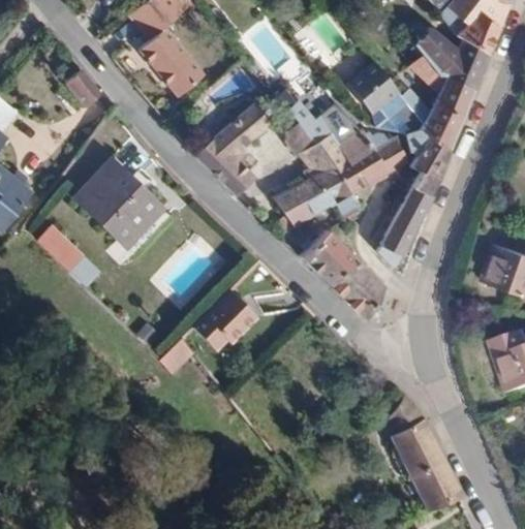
[(150,40),(164,29),(186,11),(177,0),(143,0),(128,12),(150,40)]
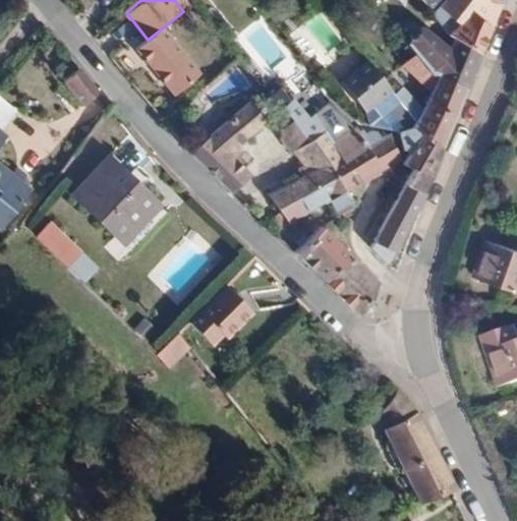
[(449,0),(443,7),(460,24),(471,12),(495,30),(500,17),(506,3),(505,3),(501,0),(449,0)]
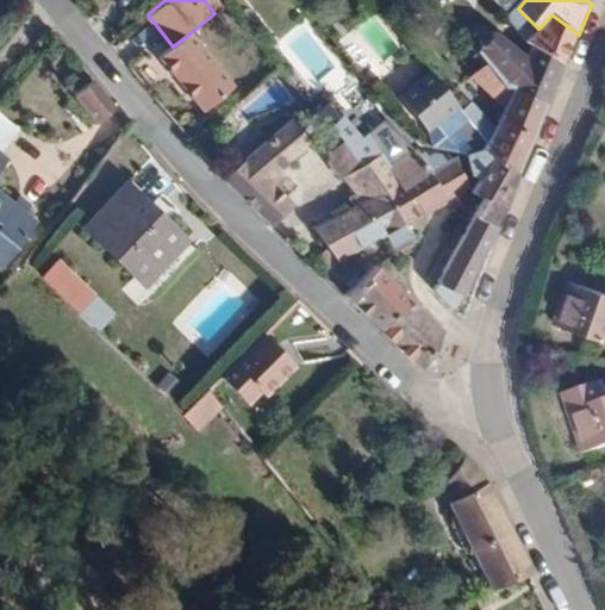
[(526,41),(535,47),(566,66),(567,62),(579,35),(552,14),(538,29),(526,41)]
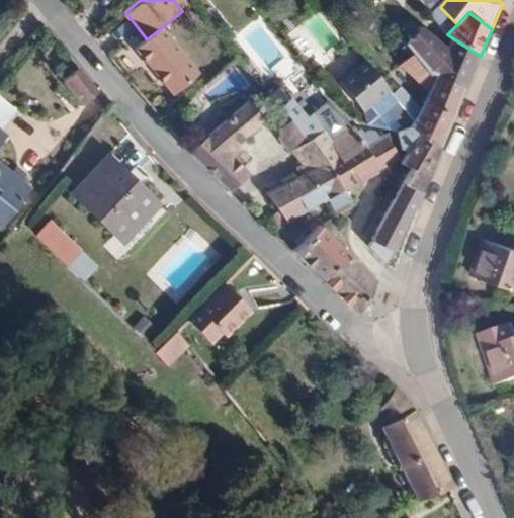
[(265,19),(247,32),(292,95),(311,82),(265,19)]
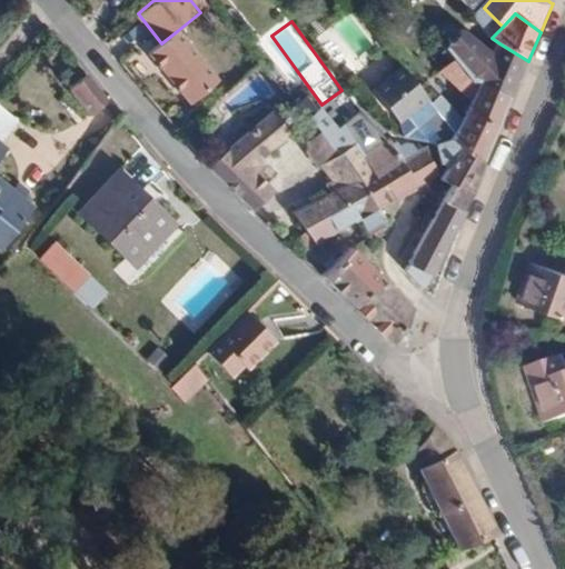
[(448,52),(456,62),(469,79),(513,99),(518,86),(524,73),(528,61),(499,43),(494,55),(466,28),(448,52)]
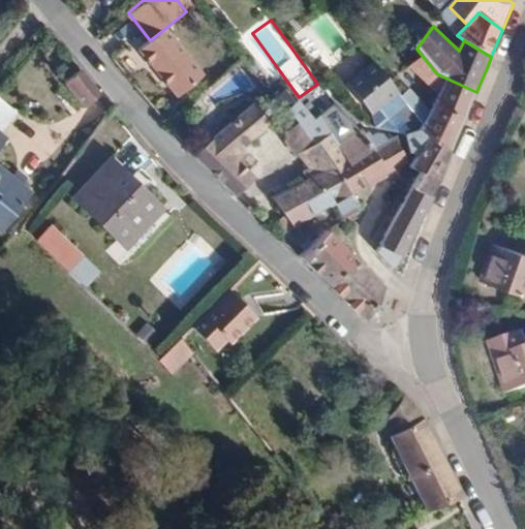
[(150,40),(140,49),(178,95),(202,74),(164,29),(150,40)]
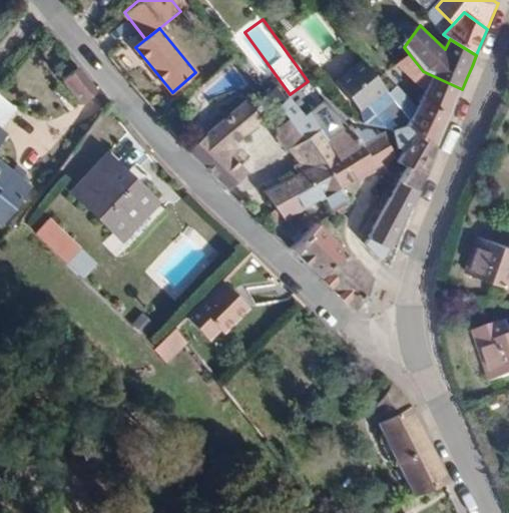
[(349,50),(340,57),(352,72),(360,64),(349,50)]
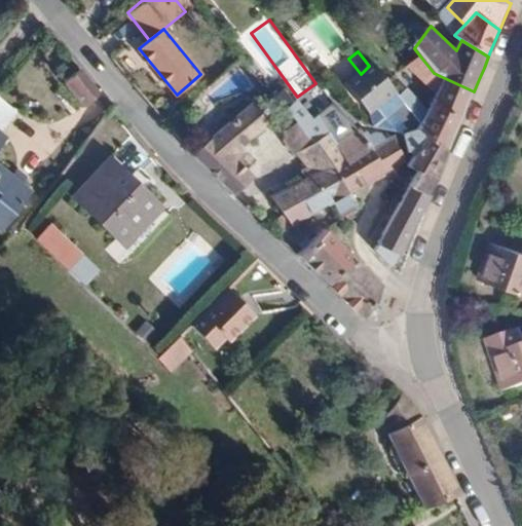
[(458,128),(474,91),(434,73),(421,58),(412,65),(438,96),(430,114),(423,123),(419,129),(448,153),(458,128)]
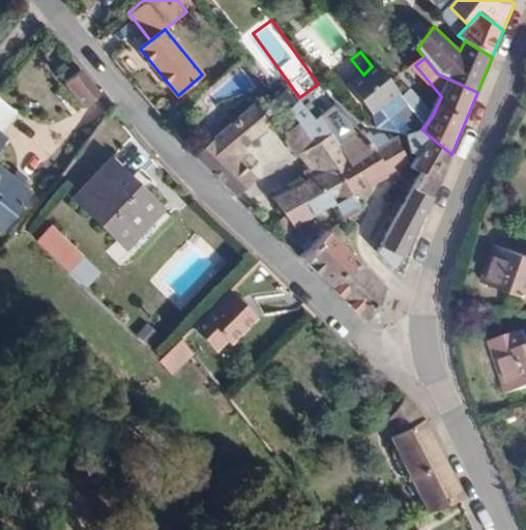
[(396,69),(388,76),(393,83),(402,77),(396,69)]
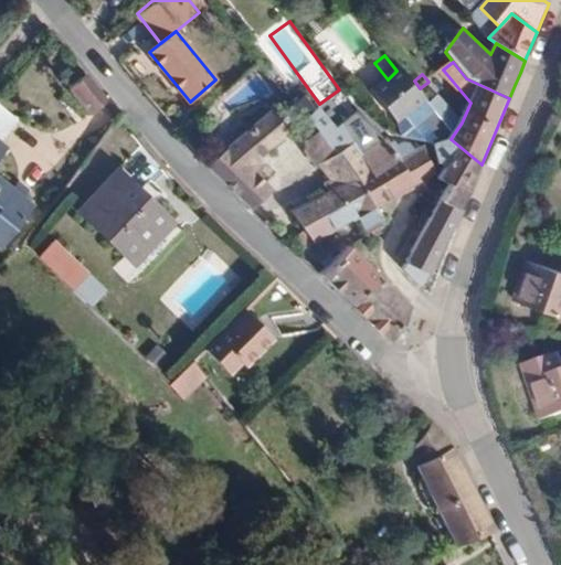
[(113,99),(92,75),(74,89),(94,115),(113,99)]
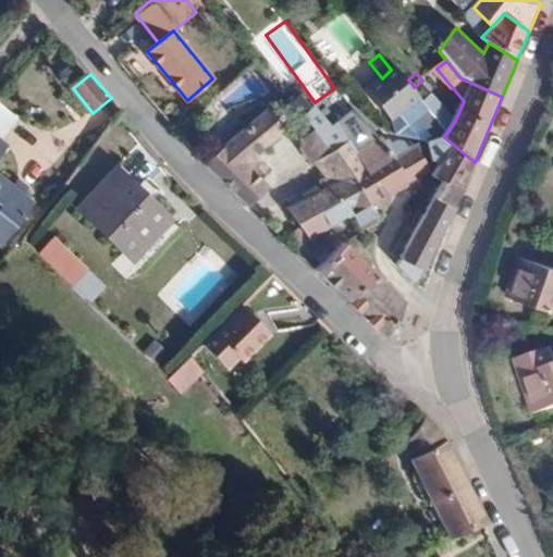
[(332,96),(335,123),(360,120),(356,93),(332,96)]
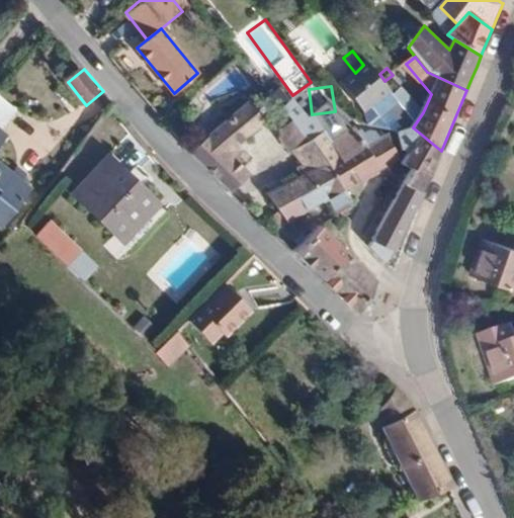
[(403,88),(395,94),(400,99),(417,121),(423,112),(403,88)]
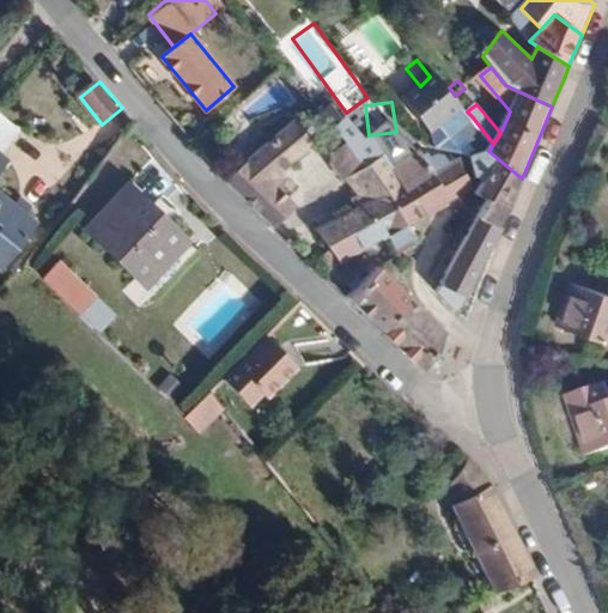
[(20,132),(0,115),(0,267),(1,268),(37,223),(0,192),(0,174),(10,162),(2,155),(20,132)]
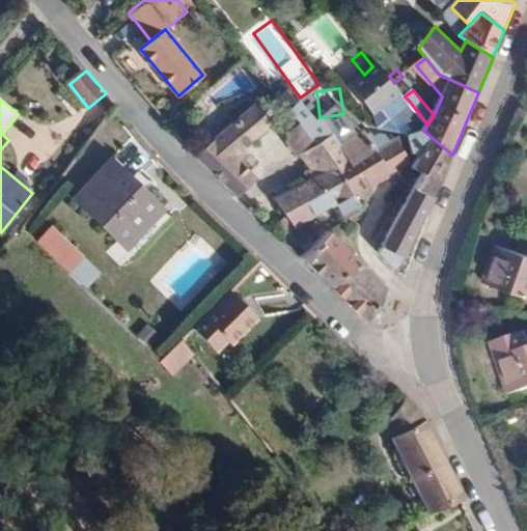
[(343,143),(335,134),(322,117),(316,121),(299,100),(288,108),(295,116),(300,121),(314,139),(320,145),(325,151),(337,166),(353,194),(355,197),(412,164),(410,157),(397,138),(390,142),(388,137),(379,135),(376,137),(372,133),(368,135),(365,130),(356,136),(343,143)]
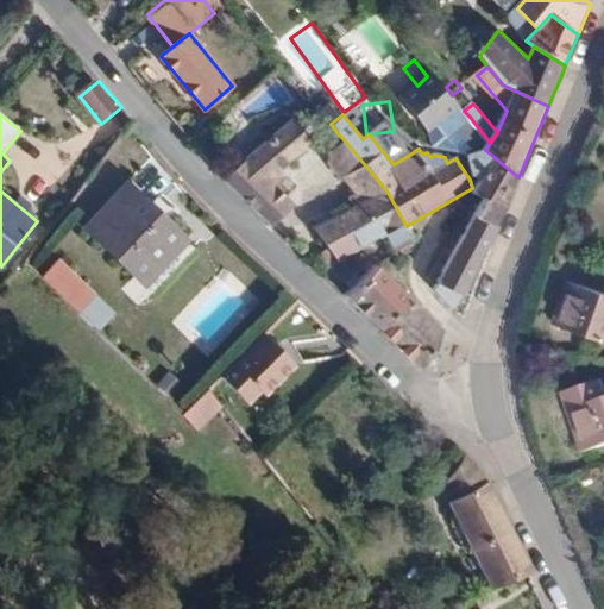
[(476,159),(486,173),(480,183),(473,194),(483,198),(480,203),(473,217),(494,227),(507,207),(518,177),(485,150),(490,143),(470,117),(455,129),(478,157),(476,159)]
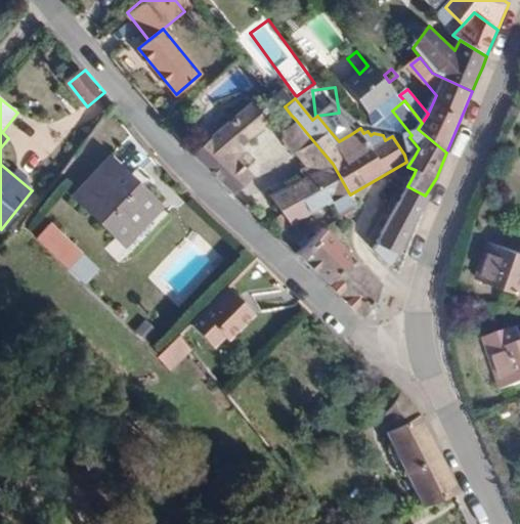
[(256,102),(195,153),(236,193),(256,176),(249,167),(256,161),(244,145),(272,122),(256,102)]
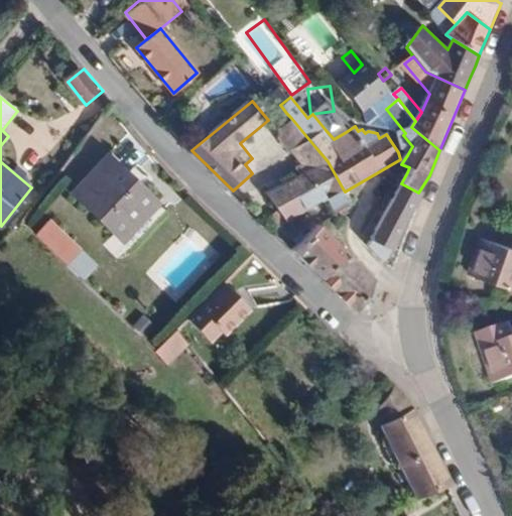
[(338,122),(326,130),(334,139),(346,132),(338,122)]
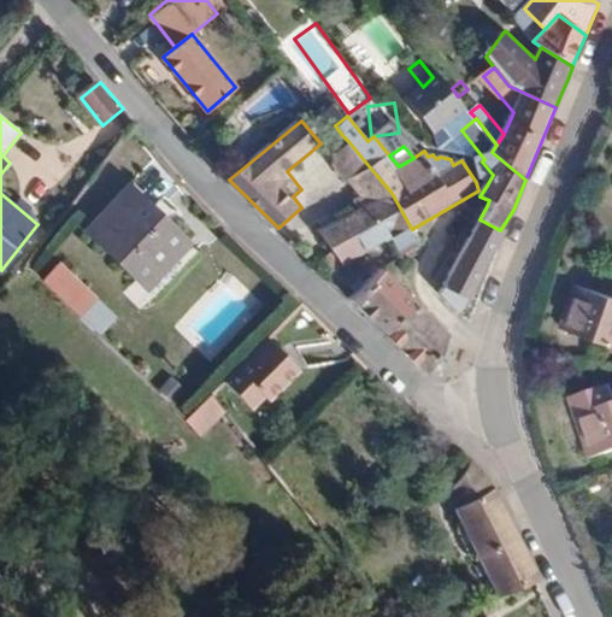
[(377,176),(371,169),(351,181),(363,198),(358,200),(362,209),(392,193),(377,176)]
